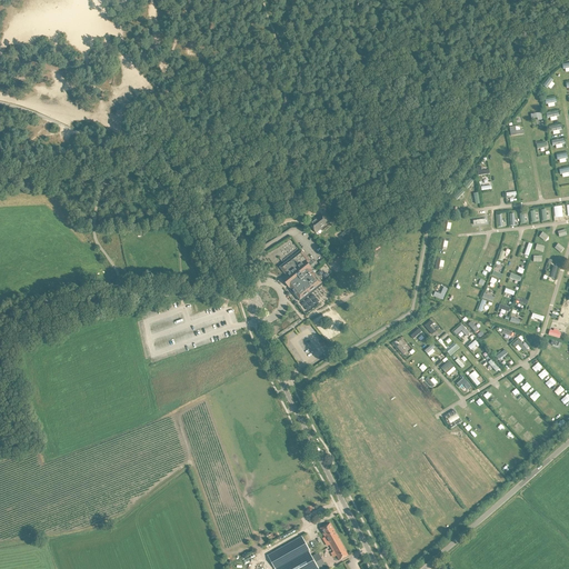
[(543,86),(551,89),(556,82),(548,78),(543,86)]
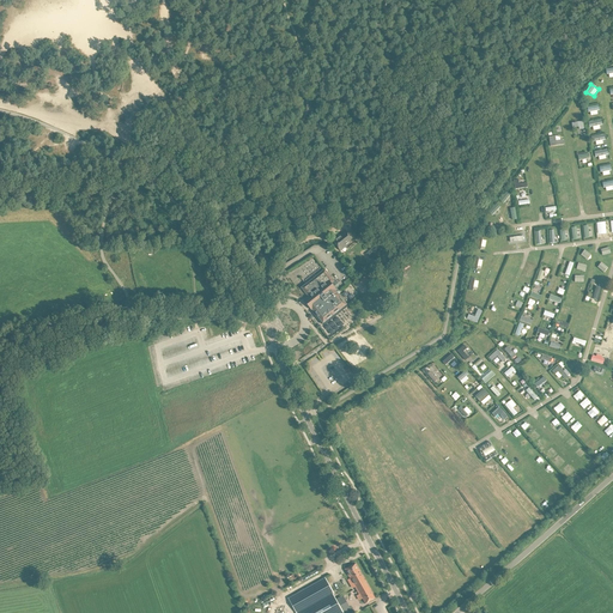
[(588,113),(590,111),(590,115),(598,115),(598,110),(600,110),(599,105),(588,107),(588,113)]
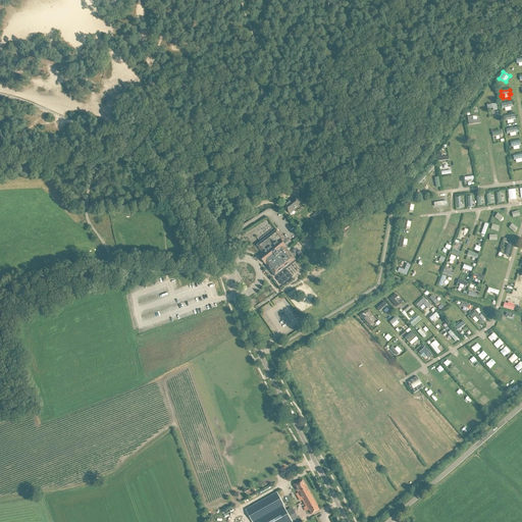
[(502,108),(505,108),(506,111),(511,110),(511,106),(513,106),(513,102),(501,103),(502,108)]
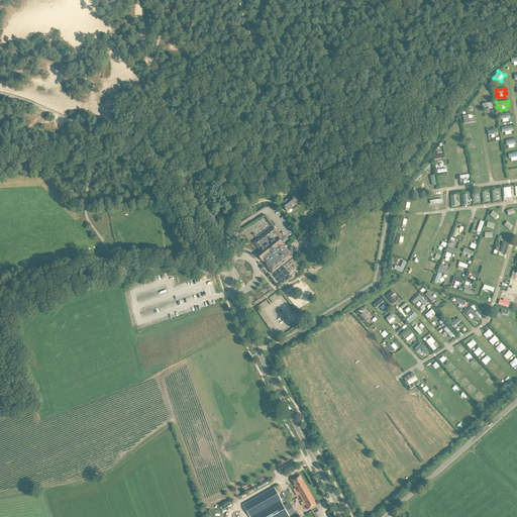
[(492,102),(483,103),(484,110),(493,109),(492,102)]
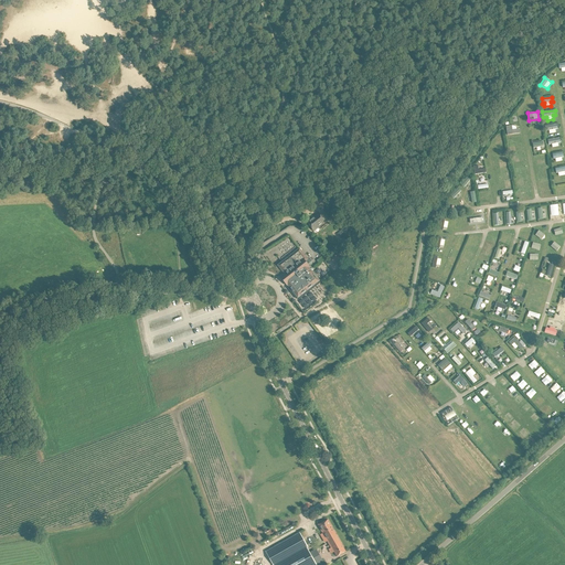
[(555,129),(558,128),(557,124),(546,126),(546,130),(550,129),(550,134),(556,132),(555,129)]
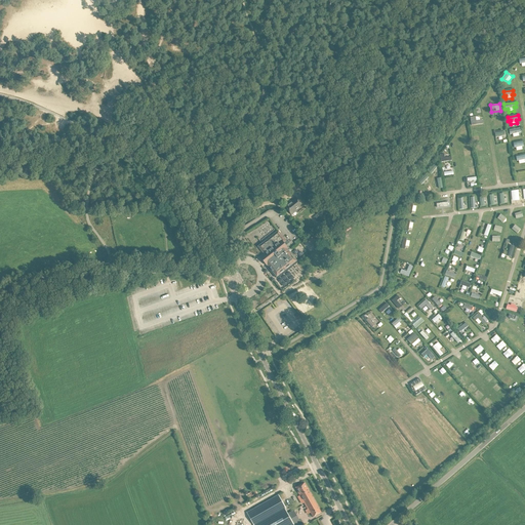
[(471,125),(483,123),(483,119),(480,119),(479,116),(470,117),(471,125)]
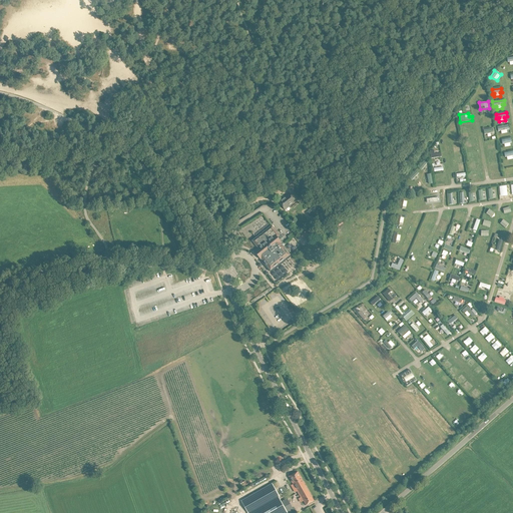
[(507,133),(507,129),(509,129),(509,125),(498,126),(498,131),(501,130),(501,133),(507,133)]
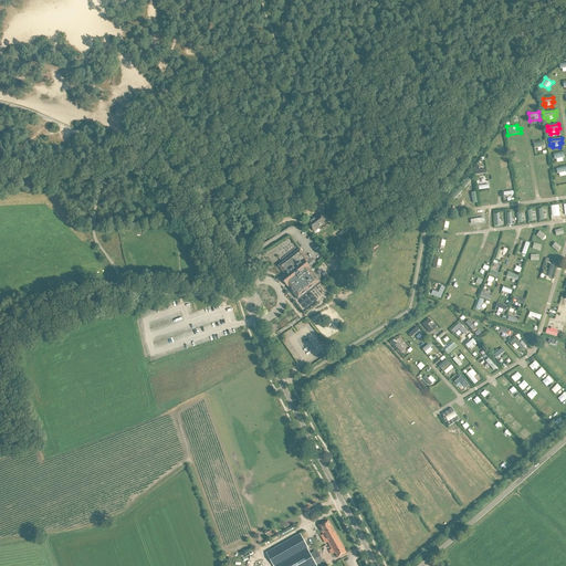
[(511,145),(512,153),(524,150),(523,143),(511,145)]
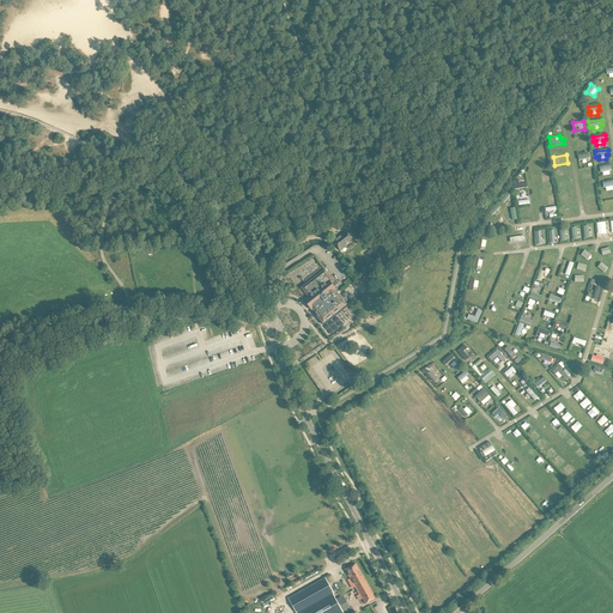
[(600,167),(600,173),(602,171),(604,176),(610,175),(610,170),(612,170),(611,165),(600,167)]
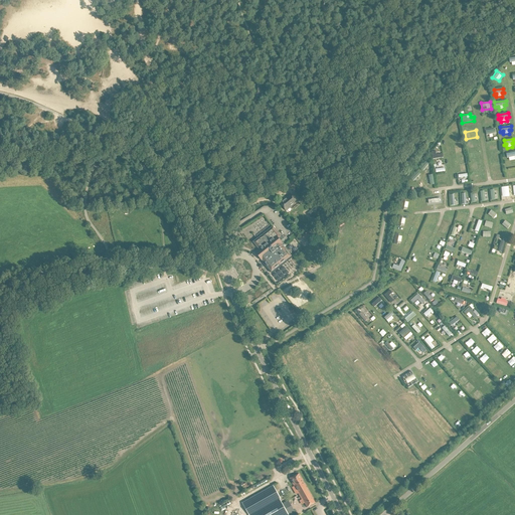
[(443,153),(437,154),(437,150),(432,151),(433,159),(444,158),(443,153)]
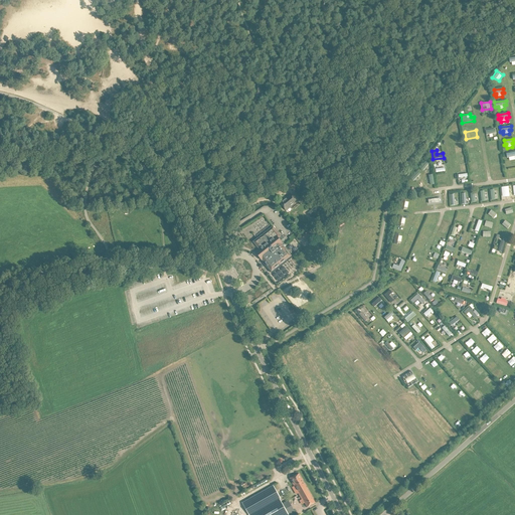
[(426,160),(419,168),(422,171),(430,163),(426,160)]
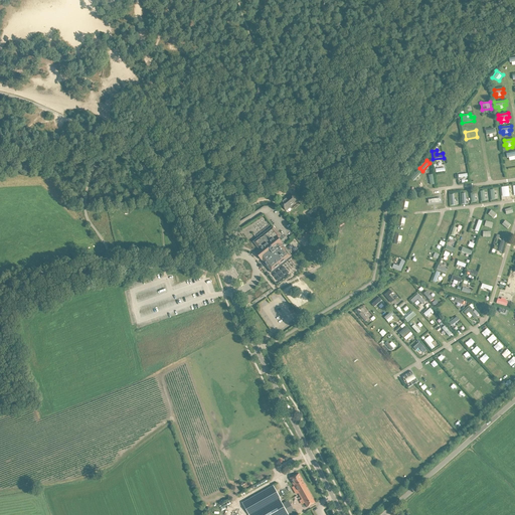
[(410,178),(413,181),(420,173),(417,170),(410,178)]
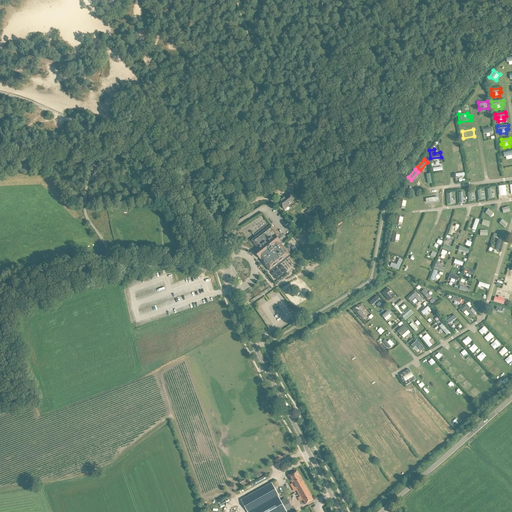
[(464,172),(455,173),(456,177),(461,176),(461,178),(459,178),(459,180),(465,179),(464,172)]
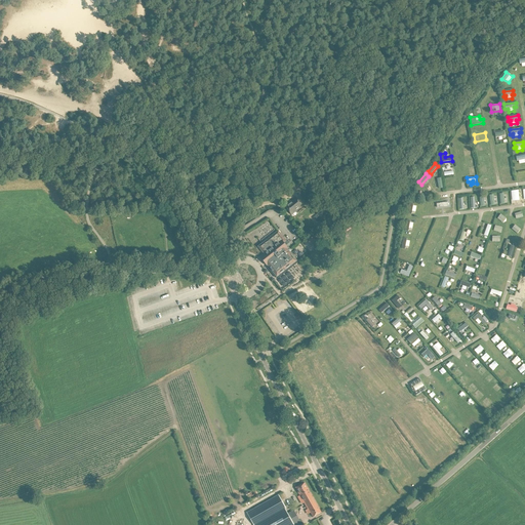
[(296,198),(291,201),(291,202),(285,207),(292,214),(296,211),(296,210),(303,205),(296,198)]
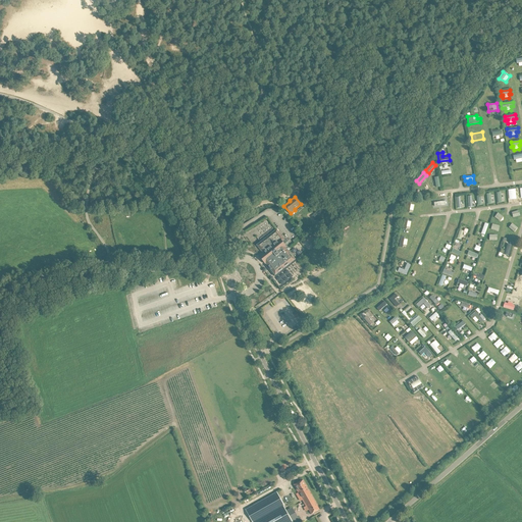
[(406,229),(407,226),(410,227),(411,221),(408,220),(408,219),(404,218),(402,228),(406,229)]
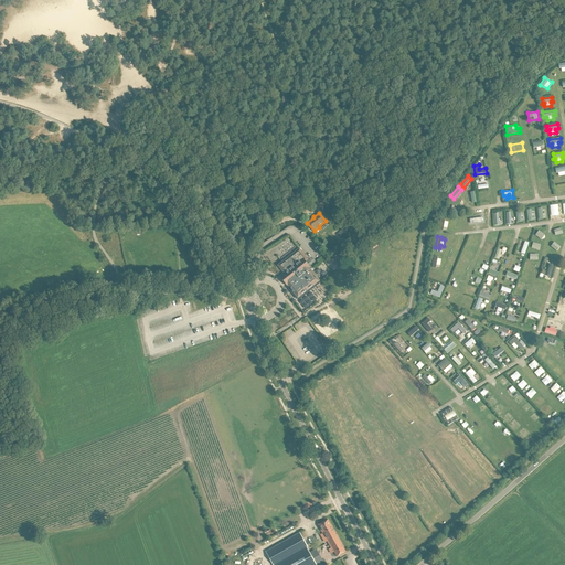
[(310,269),(312,268),(311,266),(310,267),(304,259),(307,257),(299,248),(278,266),(285,274),(280,277),(286,284),(287,286),(288,285),(298,298),(319,280),(310,269)]
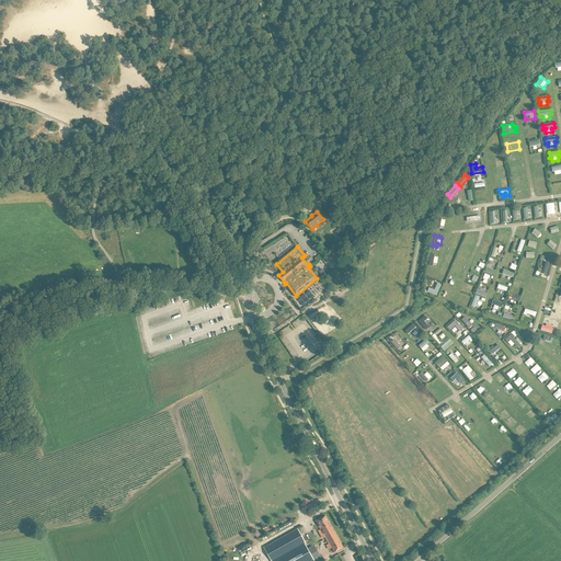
[(465,254),(468,255),(469,253),(461,250),(456,261),(460,263),(465,254)]
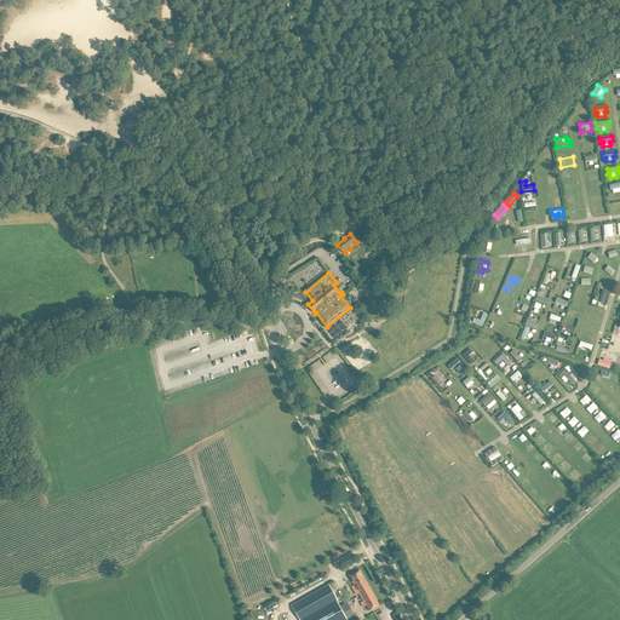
[(570,287),(573,288),(574,283),(564,280),(561,288),(569,291),(570,287)]
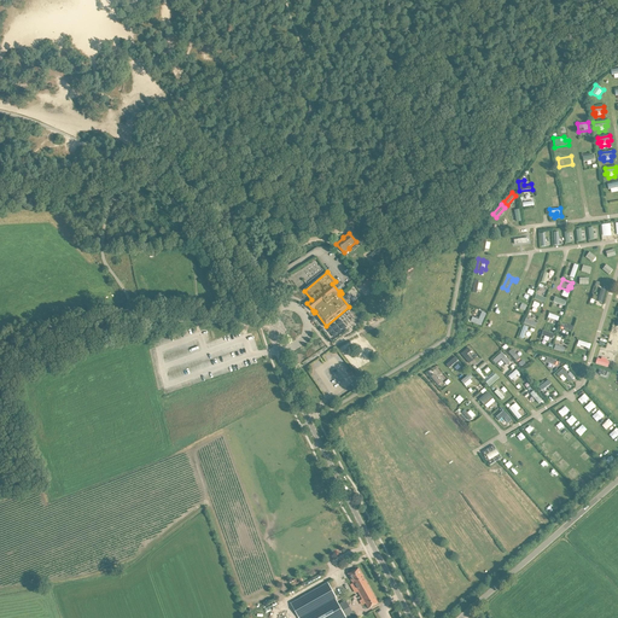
[(471,292),(477,293),(477,290),(482,290),(483,283),(474,280),(471,292)]
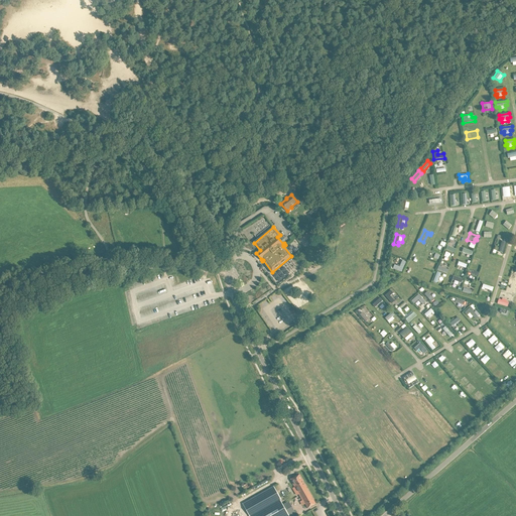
[(498,252),(503,253),(507,243),(502,241),(498,252)]
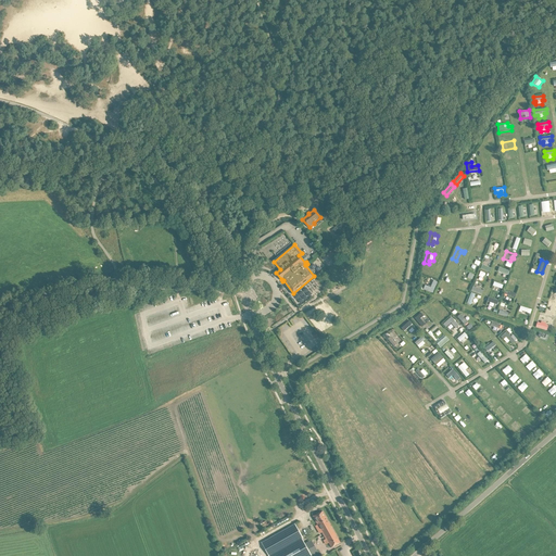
[(490,273),(492,268),(482,264),(480,268),(490,273)]
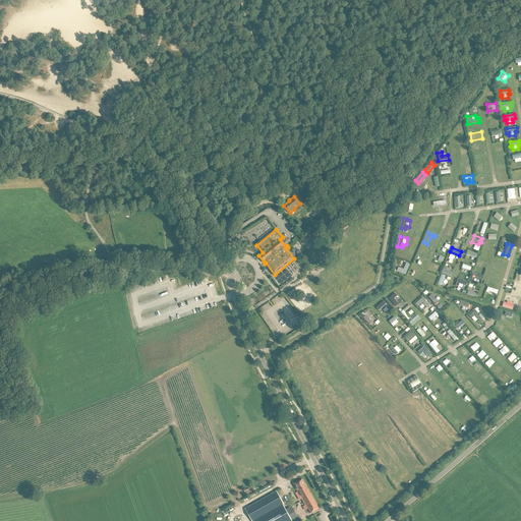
[(406,263),(403,269),(398,267),(396,271),(405,275),(410,265),(406,263)]
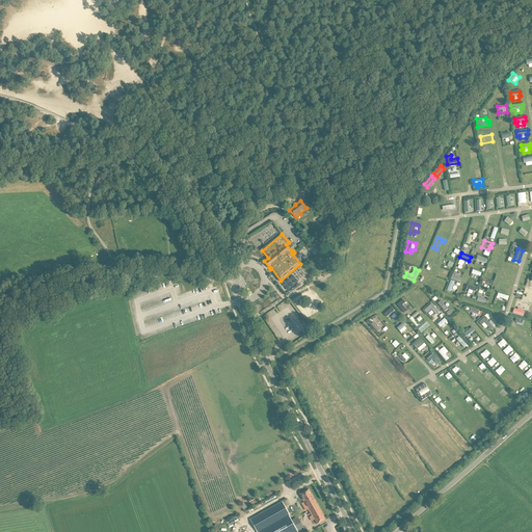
[(460,283),(462,277),(452,274),(451,278),(460,283)]
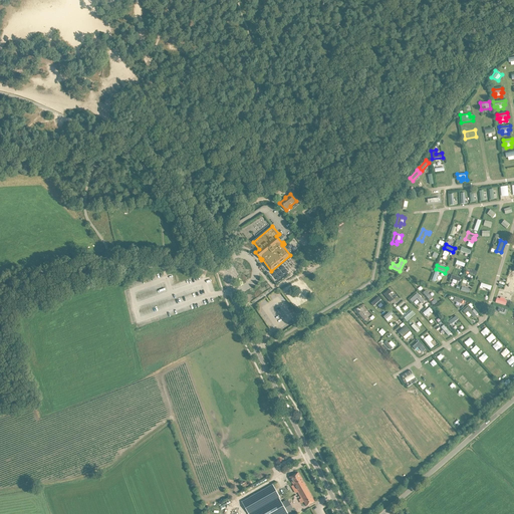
[(464,277),(461,290),(469,292),(470,289),(466,288),(468,277),(464,277)]
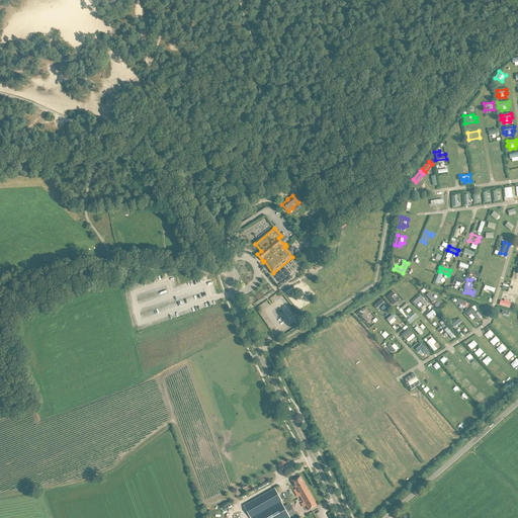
[(385,295),(392,304),(395,301),(392,297),(395,294),(392,291),(385,295)]
